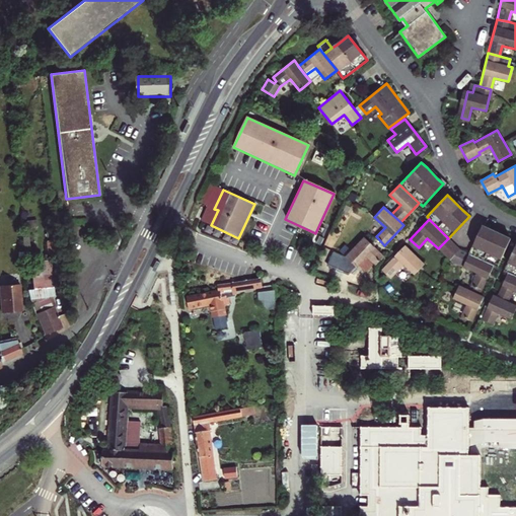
[(482,225),(468,253),(494,264),(497,266),(510,238),(504,235),(491,229),(482,225)]
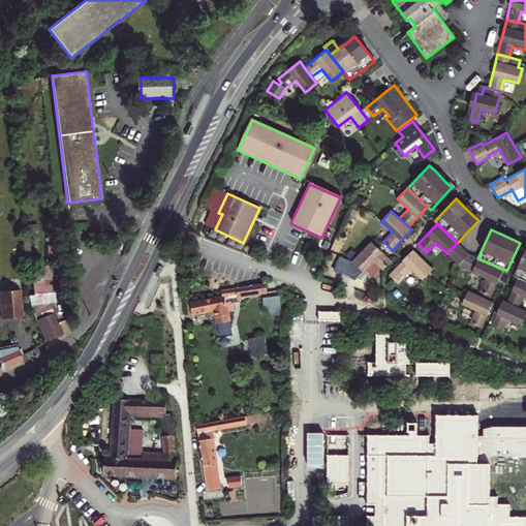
[(382,269),(391,260),(370,241),(351,260),(363,271),(373,260),(382,269)]
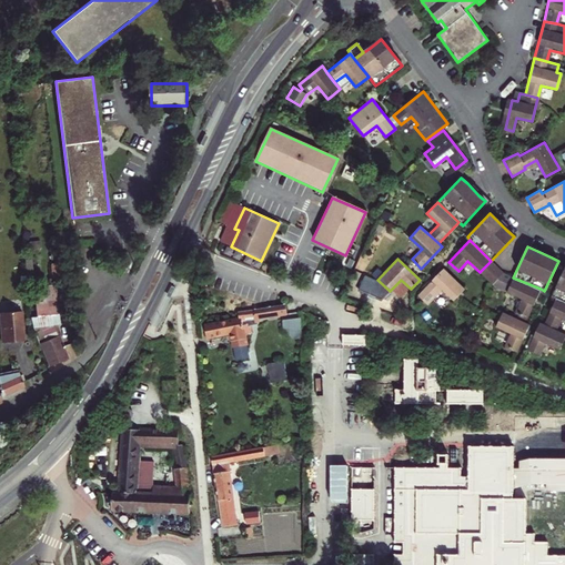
[(62,261),(51,262),(52,278),(63,276),(62,261)]
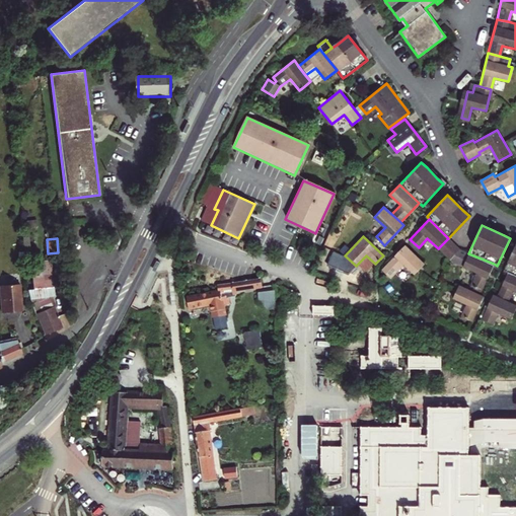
[(448,238),(438,248),(448,259),(458,248),(448,238)]
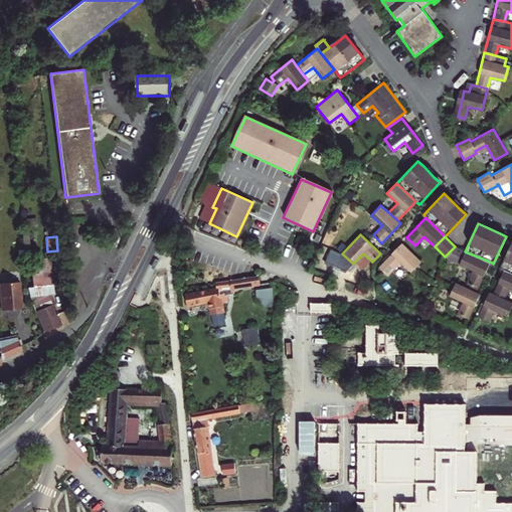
[(306,243),(297,239),(294,244),(303,248),(306,243)]
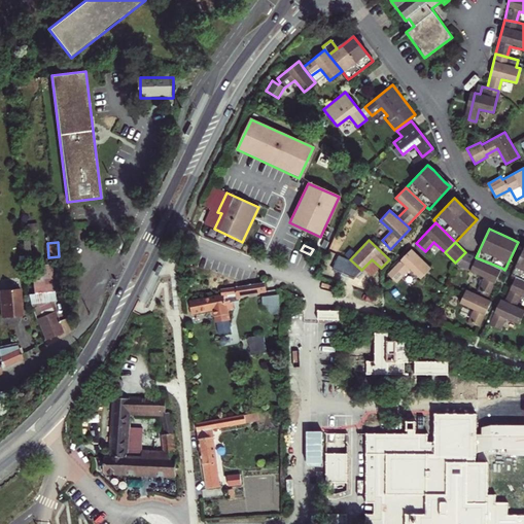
[(419,279),(430,268),(411,248),(391,269),(400,277),(408,269),(419,279)]
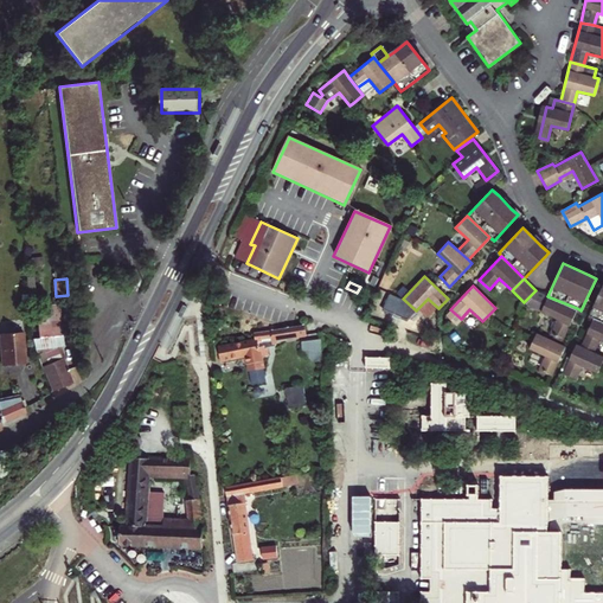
[(547,296),(536,290),(524,302),(557,319),(550,333),(563,339),(577,308),(547,296)]
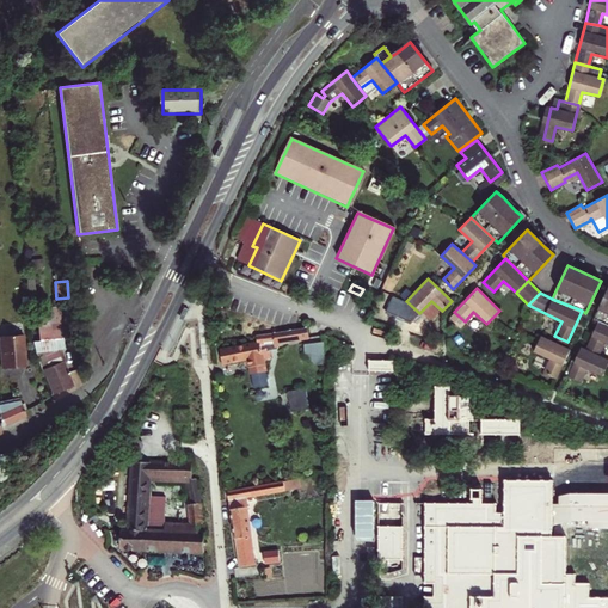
[(36,337),(41,372),(44,369),(56,394),(72,387),(75,386),(63,361),(65,360),(60,304),(49,305),(50,314),(40,315),(41,336),(36,337)]
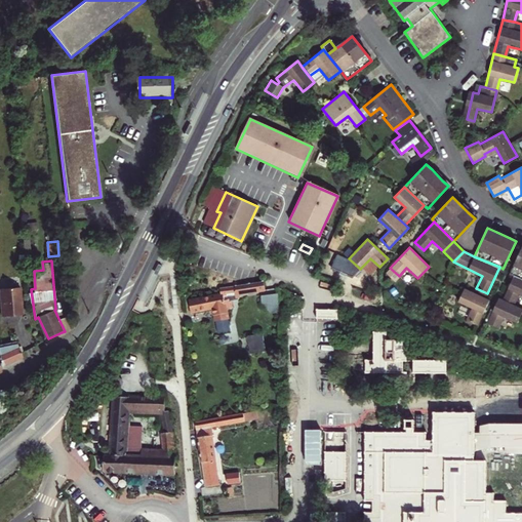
[(521,280),(518,279),(507,304),(518,309),(521,303),(521,280)]
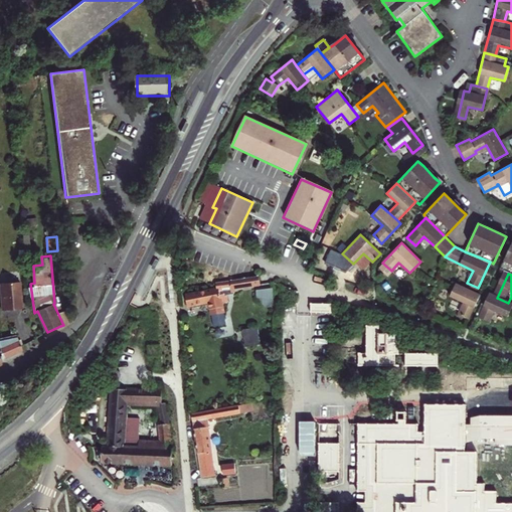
[(217,288),(183,292),(184,302),(207,299),(208,307),(209,314),(221,313),(220,303),(226,303),(226,294),(232,293),(235,289),(262,285),(260,277),(216,283),(217,288)]
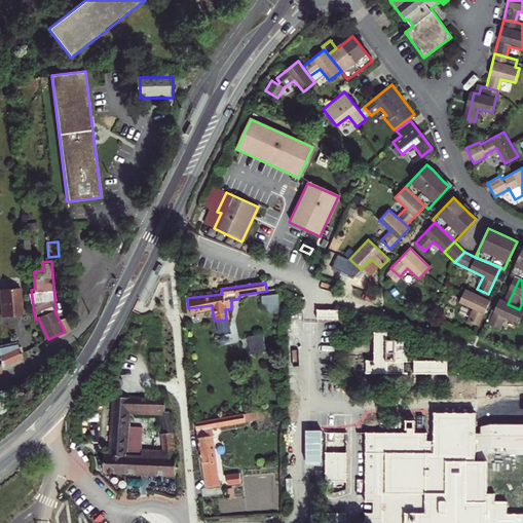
[(489,300),(464,288),(458,303),(472,309),(467,320),(478,325),(489,300)]
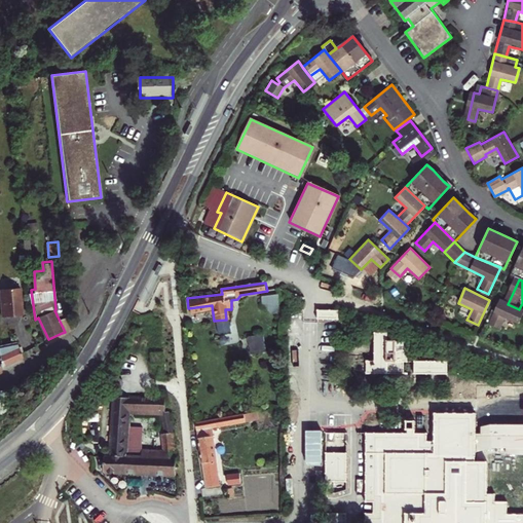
[(4,293),(6,321),(27,320),(25,292),(4,293)]
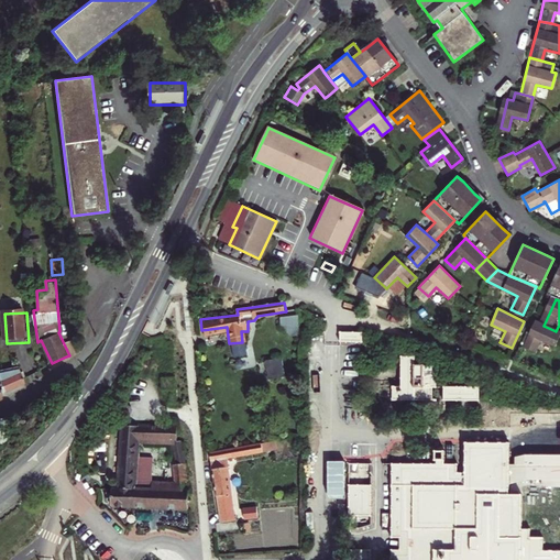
[(299,339),(299,313),(284,314),(285,333),(291,340),(299,339)]
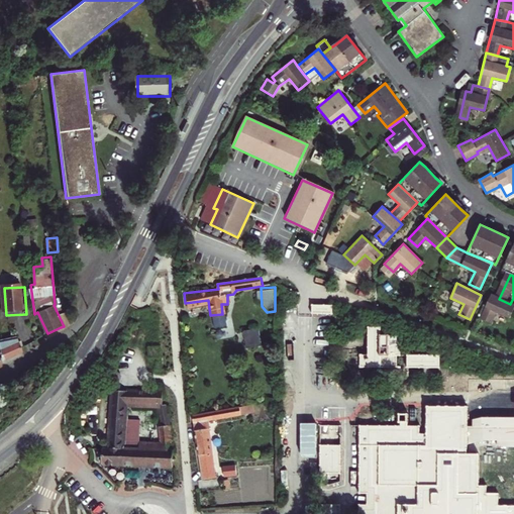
[(513,306),(510,304),(499,299),(495,297),(484,322),(489,324),(496,327),(501,316),(513,322),(513,306)]
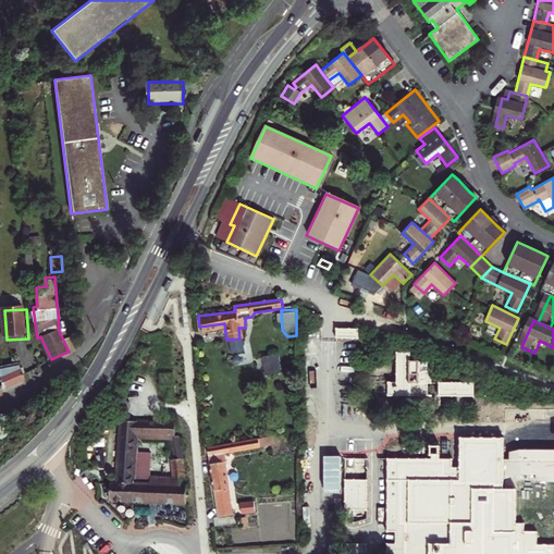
[(358,329),(335,329),(335,339),(358,339),(358,329)]
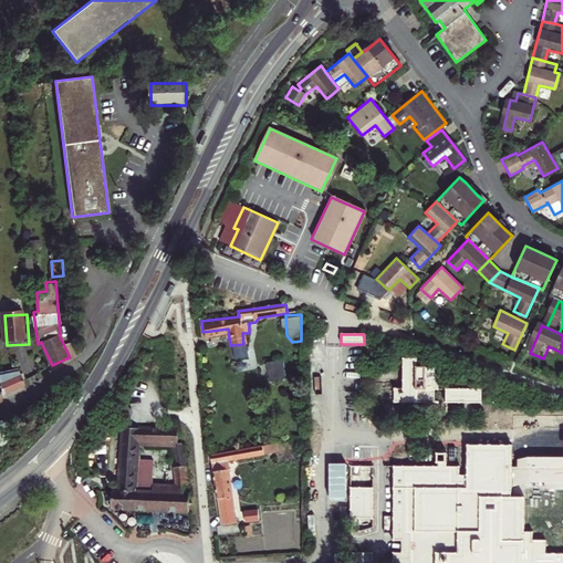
[(404,357),(403,388),(403,403),(427,403),(427,399),(434,399),(434,392),(439,392),(439,371),(418,369),(418,357),(404,357)]
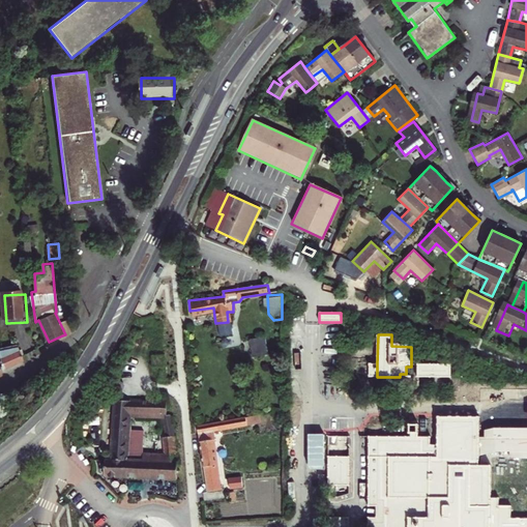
[(259,338),(250,339),(251,354),(260,353),(259,338)]
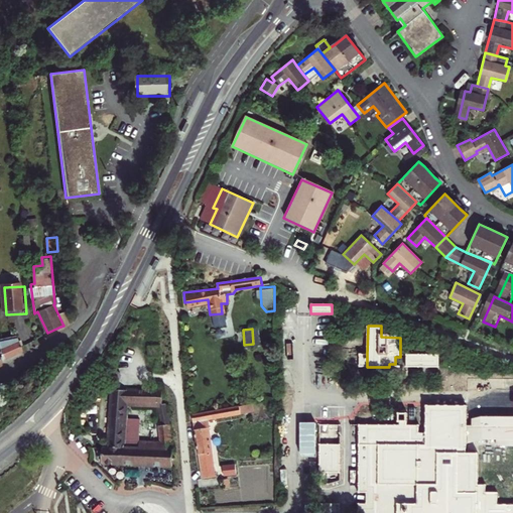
[(19,342),(18,336),(0,340),(1,343),(1,352),(19,342)]
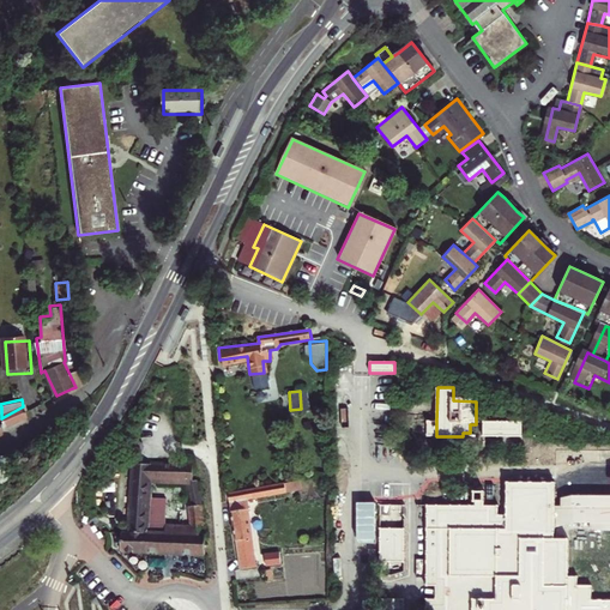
[(23,406),(1,418),(2,433),(12,428),(11,422),(29,417),(24,405),(23,406)]
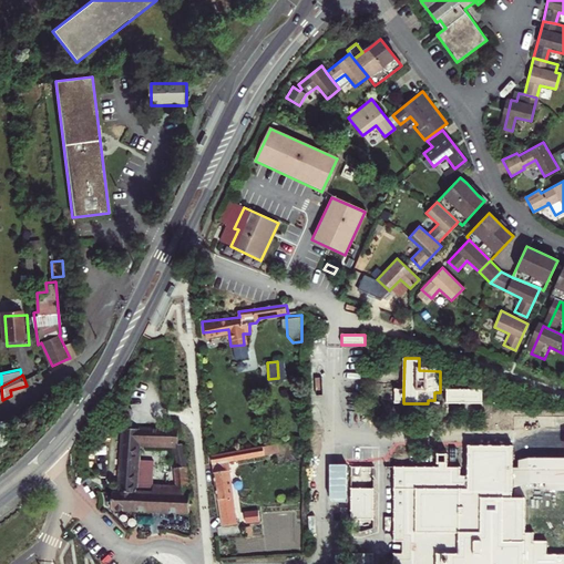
[(484,390),(448,389),(448,403),(484,404),(484,390)]
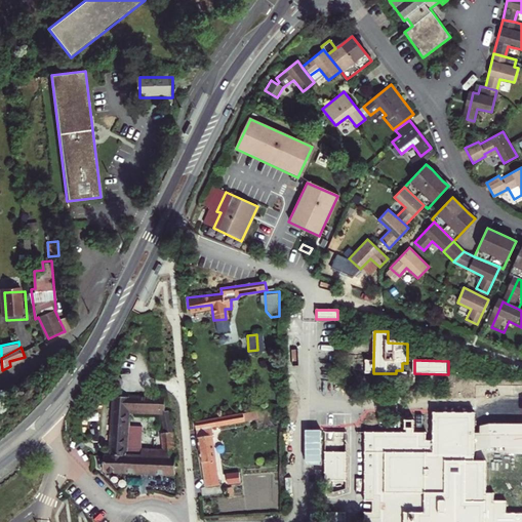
[(125,411),(126,397),(115,397),(111,455),(105,455),(105,472),(156,474),(158,475),(159,474),(163,474),(165,475),(167,474),(176,474),(172,422),(167,409),(164,409),(164,399),(132,398),(132,411),(159,412),(165,432),(162,432),(161,458),(139,457),(139,442),(141,428),(128,428),(128,417),(125,417),(125,411)]
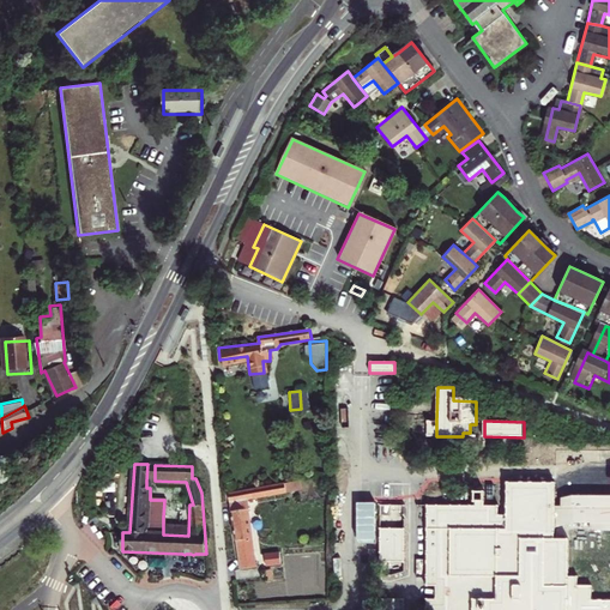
[(284,493),(282,483),(227,493),(234,539),(235,539),(240,567),(254,566),(243,499),(284,493)]
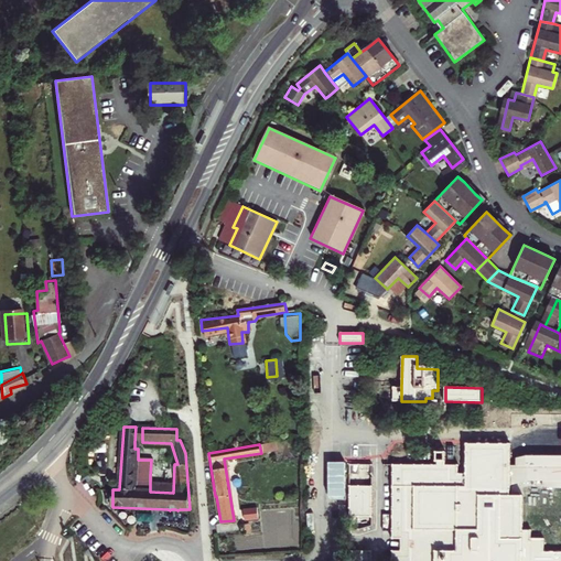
[(453,470),(454,455),(440,455),(440,468),(397,468),(397,545),(405,545),(405,554),(397,554),(396,560),(560,560),(560,459),(532,459),(520,461),(520,468),(515,468),(515,446),(471,446),(471,478),(465,478),(465,470),(453,470)]
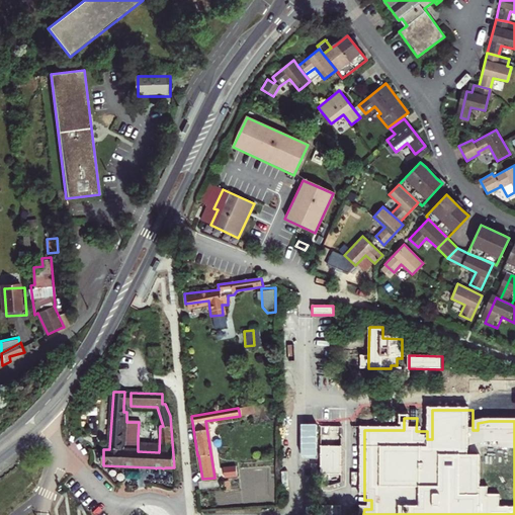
[(342,447),(321,446),(321,477),(342,478),(342,447)]
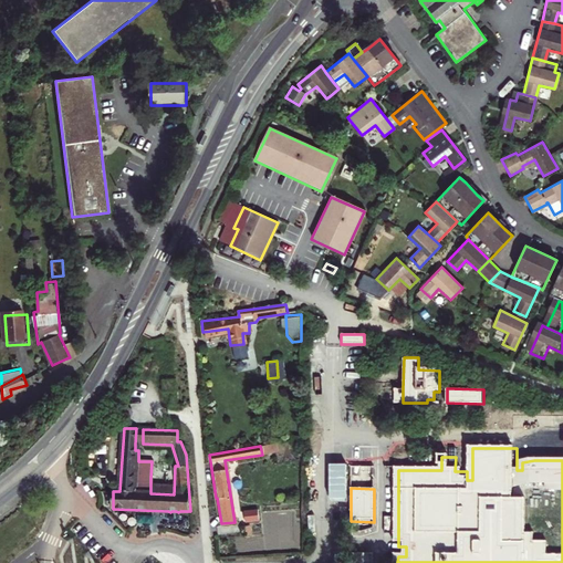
[(258,503),(241,506),(246,534),(262,532),(258,503)]
